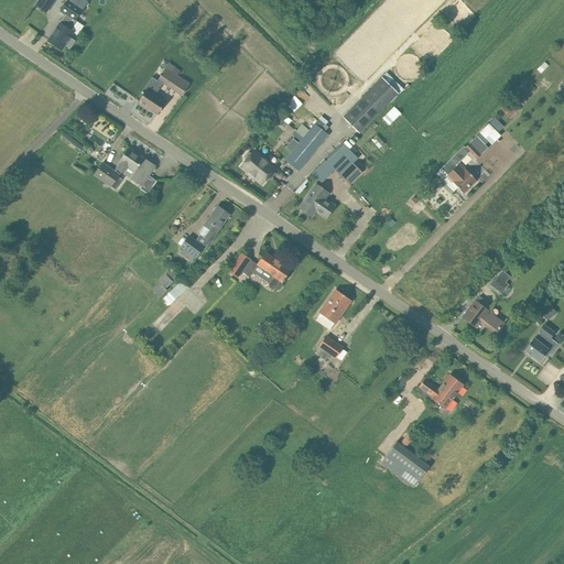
[(68,0),(66,0),(60,11),(65,15),(75,22),(75,21),(84,10),(68,0)]
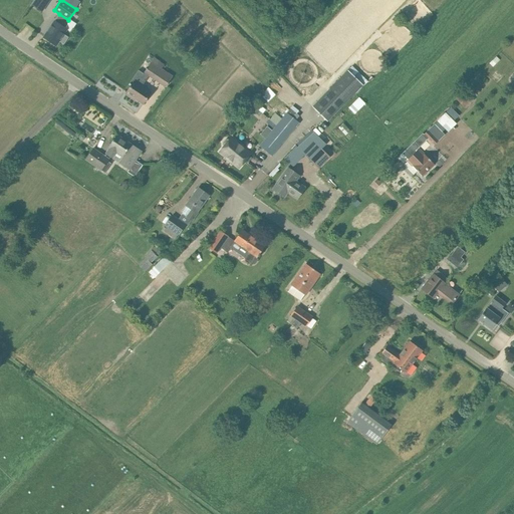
[(55,21),(44,37),(56,45),(59,41),(64,44),(68,37),(63,34),(67,29),(65,28),(70,20),(68,19),(68,20),(59,14),(55,21)]
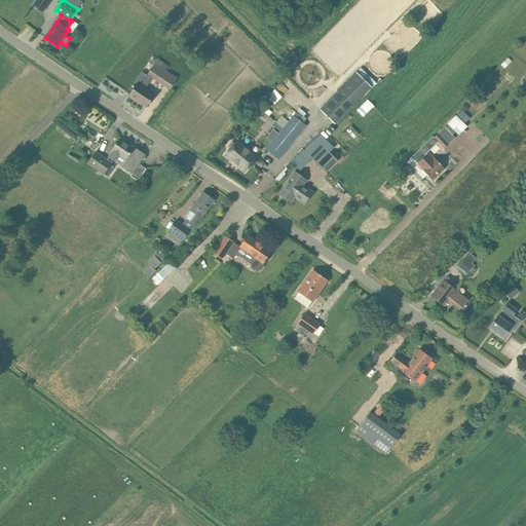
[(129,95),(128,96),(146,107),(154,95),(145,88),(152,78),(168,89),(176,77),(164,70),(167,65),(164,63),(158,59),(148,74),(147,75),(142,72),(133,85),(135,87),(129,95)]
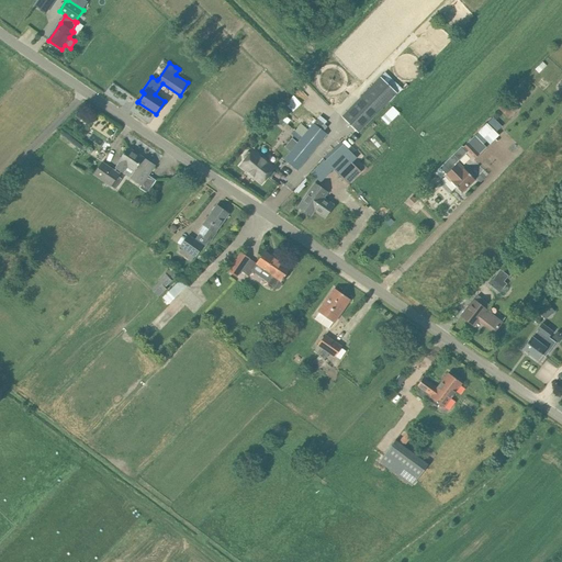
[(397,96),(380,78),(341,116),(359,134),(397,96)]
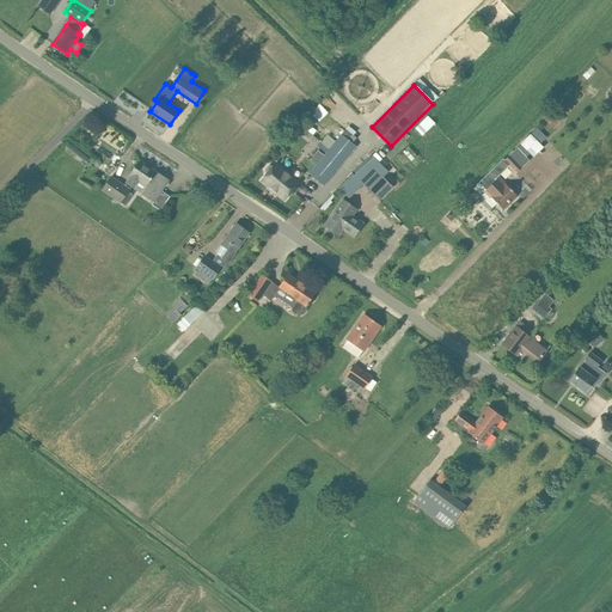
[(317,121),(328,114),(320,103),(310,110),(317,121)]
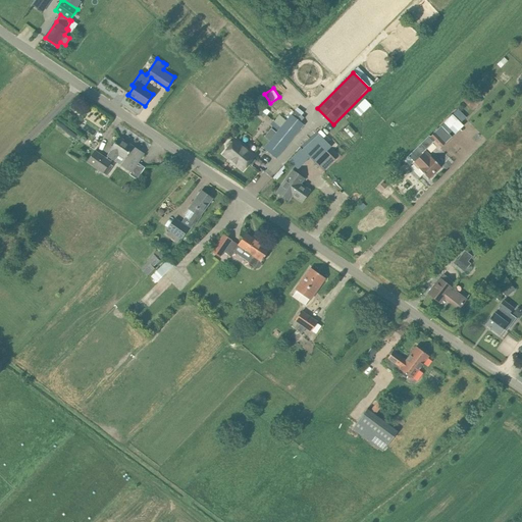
[(472,93),(463,101),(472,110),(480,102),(472,93)]
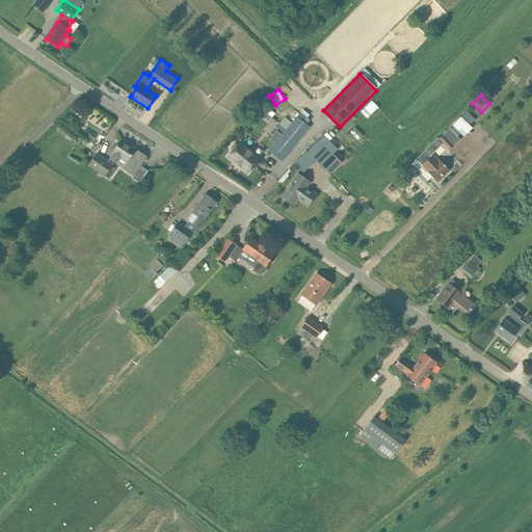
[(372,101),(361,111),(366,116),(377,107),(372,101)]
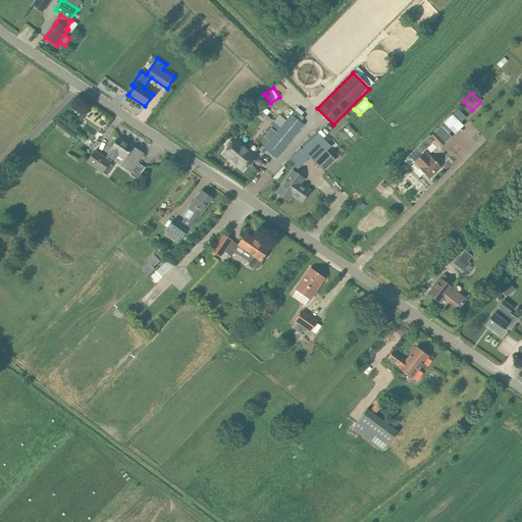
[(460,121),(466,116),(457,107),(451,112),(460,121)]
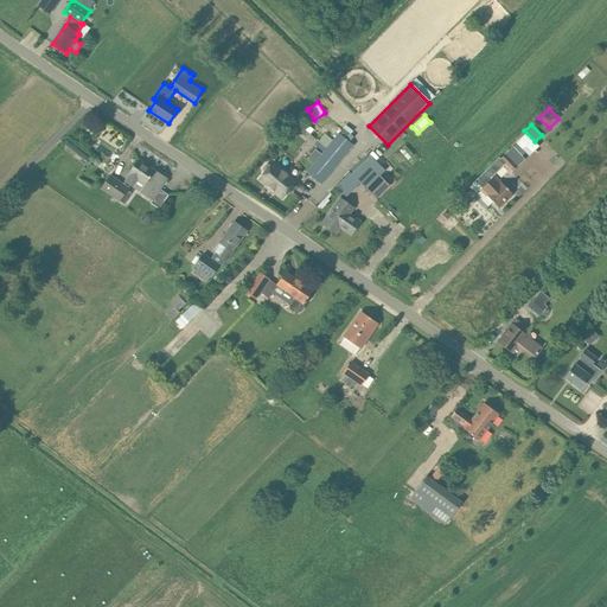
[(306,166),(304,170),(307,172),(321,184),(345,155),(350,149),(345,146),(353,136),(344,128),(317,161),(313,158),(311,161),(306,166)]
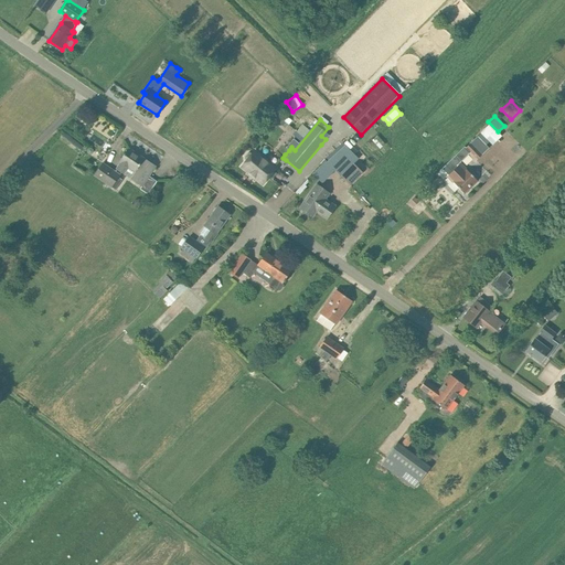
[(61,131),(57,135),(80,152),(83,149),(61,131)]
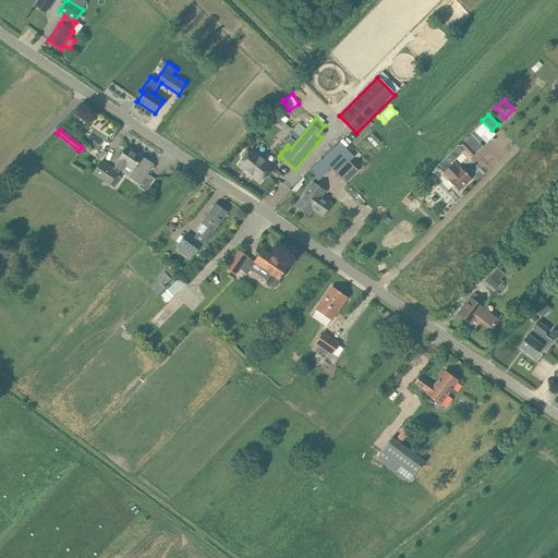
[(459,192),(472,179),(460,167),(460,168),(453,162),(463,153),(470,159),(483,147),(471,135),(459,146),(459,145),(437,168),(443,173),(443,174),(448,180),(459,192)]
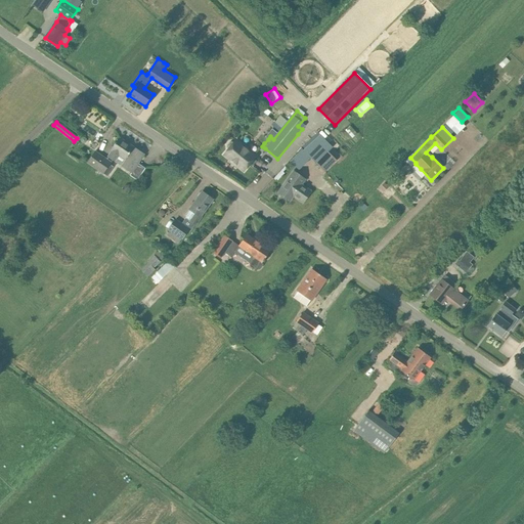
[(300,167),(310,158),(314,162),(331,146),(318,133),(291,158),(300,167)]
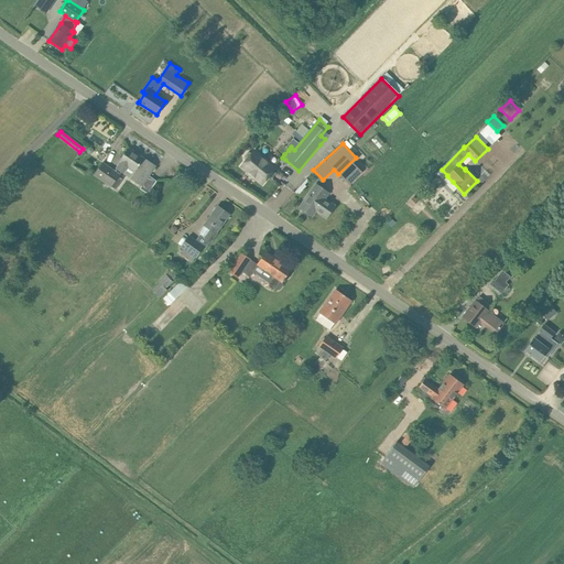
[(123,174),(129,167),(134,172),(130,179),(142,186),(140,188),(148,194),(156,181),(150,176),(156,166),(143,158),(144,158),(129,148),(119,161),(120,162),(115,169),(123,174)]
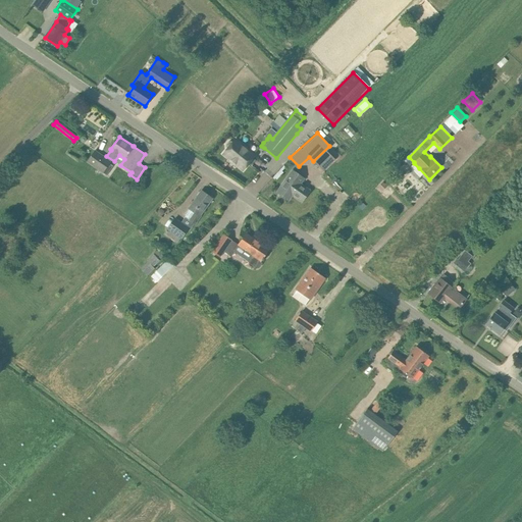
[(228,149),(224,154),(242,169),(254,154),(236,140),(233,143),(231,142),(229,142),(226,145),(226,148),(228,149)]
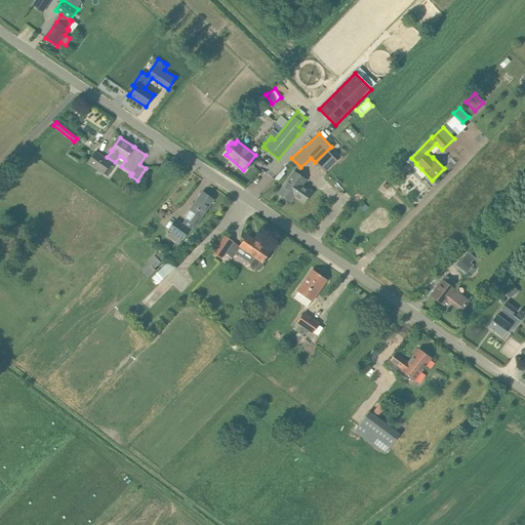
[(95,152),(87,163),(104,174),(107,176),(114,167),(111,165),(112,163),(95,152)]
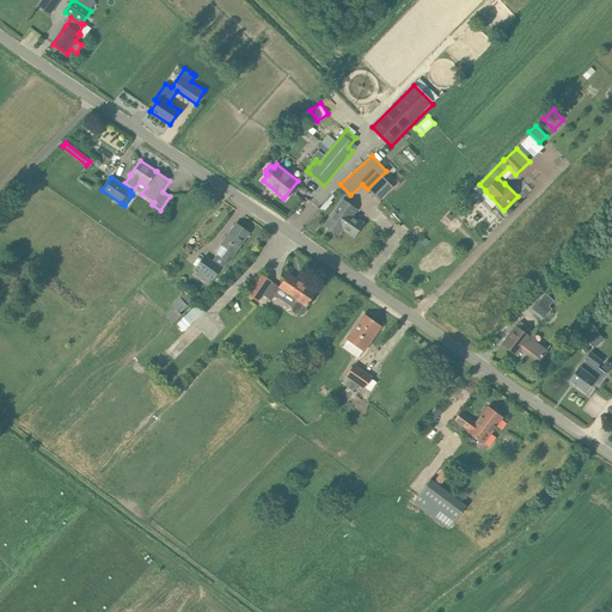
[(380,202),(393,189),(383,177),(368,190),(380,202)]
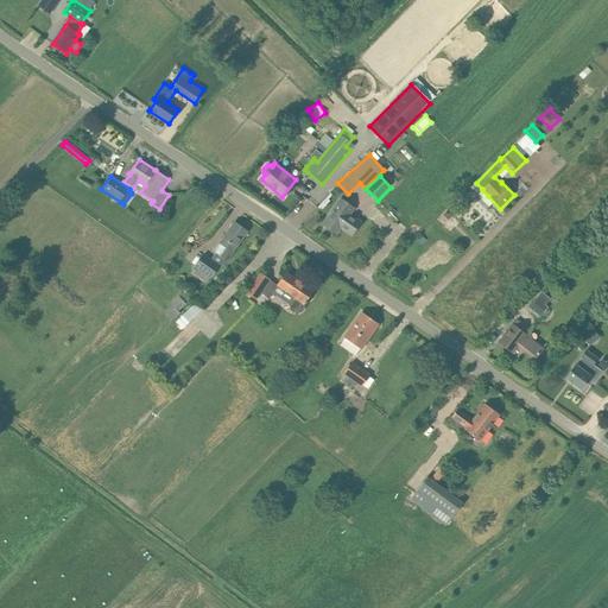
[(354,208),(341,198),(322,223),(336,234),(340,228),(352,238),(361,223),(349,214),(354,208)]
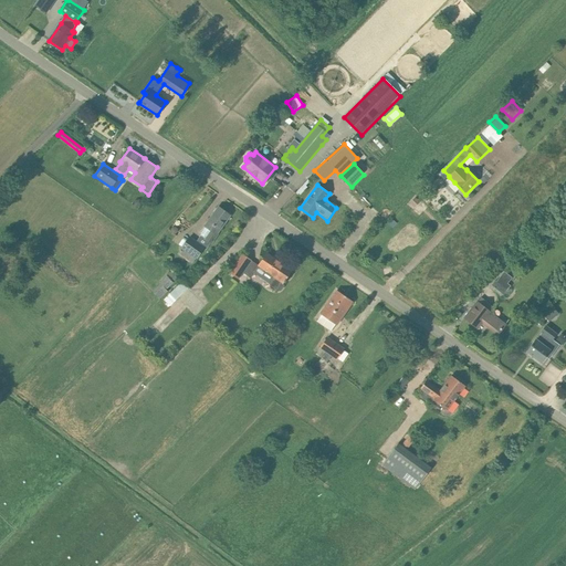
[(413,209),(420,202),(416,198),(409,205),(413,209)]
